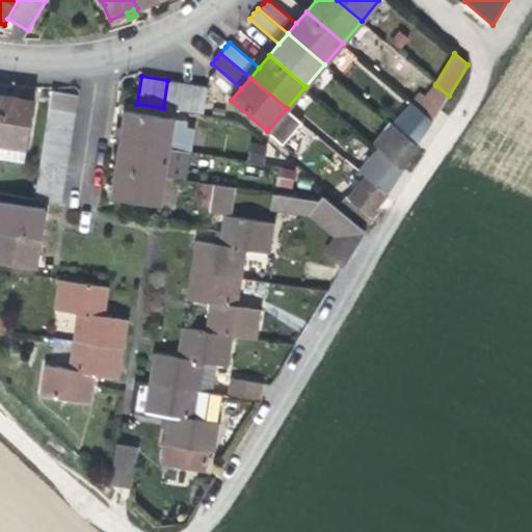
[(167,80),(163,108),(177,110),(181,82),(167,80)]
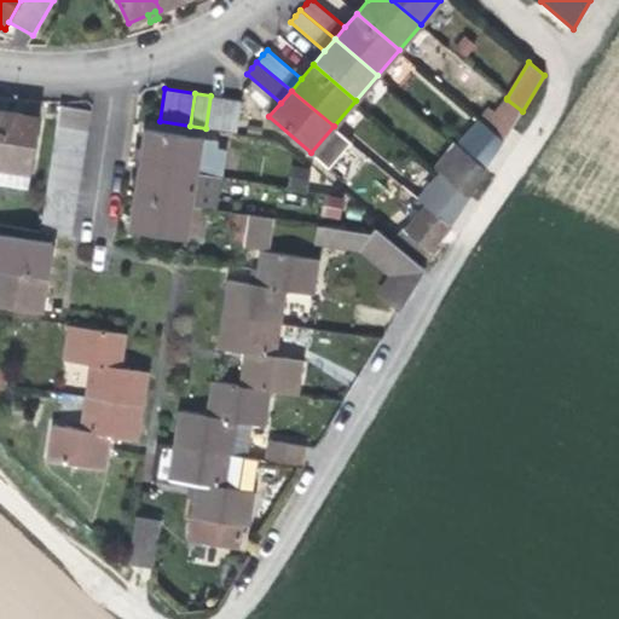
[(210,96),(206,128),(221,131),(226,98),(210,96)]
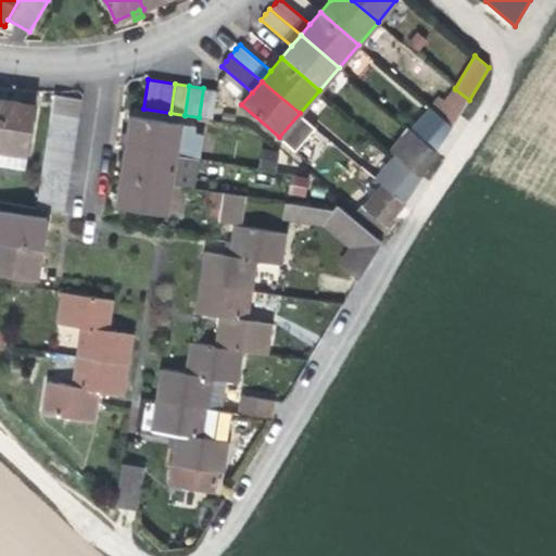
[(203,88),(199,117),(212,119),(217,90),(203,88)]
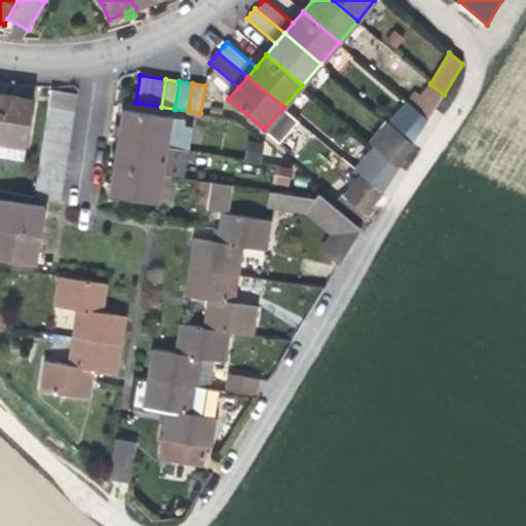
[(408,101),(428,119),(444,95),(430,84),(421,96),(414,90),(407,100),(408,101)]
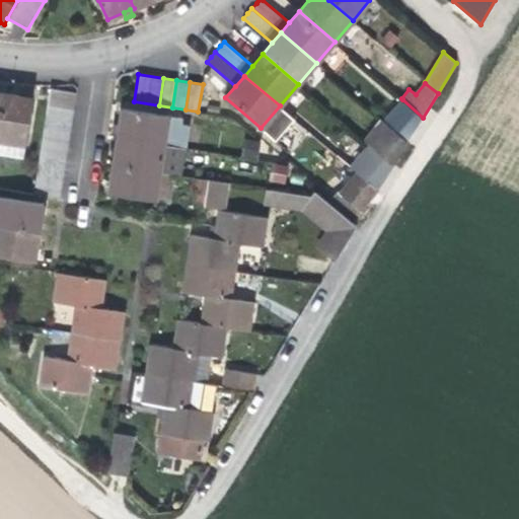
[(72,121),(77,92),(50,88),(46,117),(72,121)]
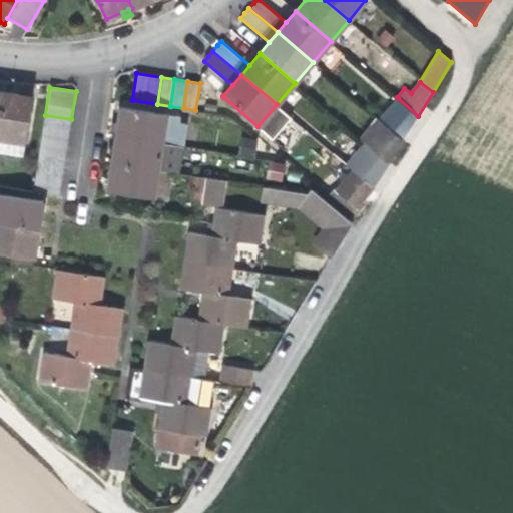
[(20,94),(4,92),(0,117),(0,152),(23,156),(32,96),(20,94)]
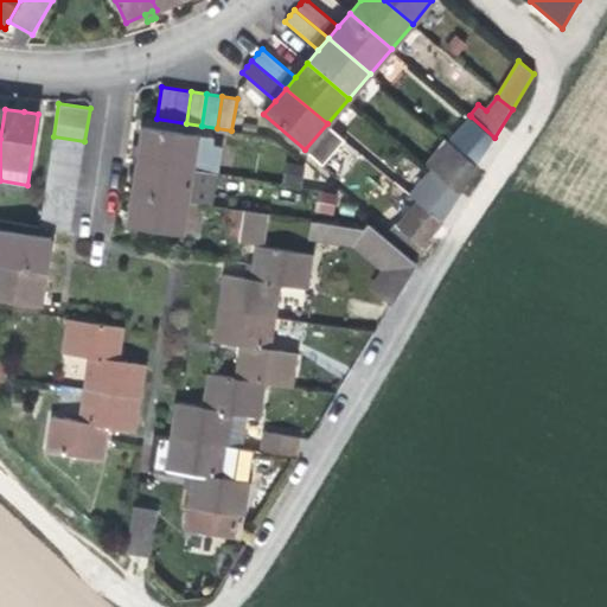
[(477,165),(494,138),(471,116),(448,141),(477,165)]
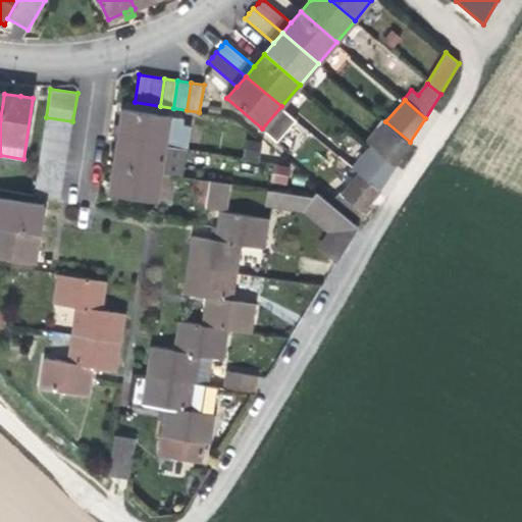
[(296,119),(281,106),(262,128),(277,141),(296,119)]
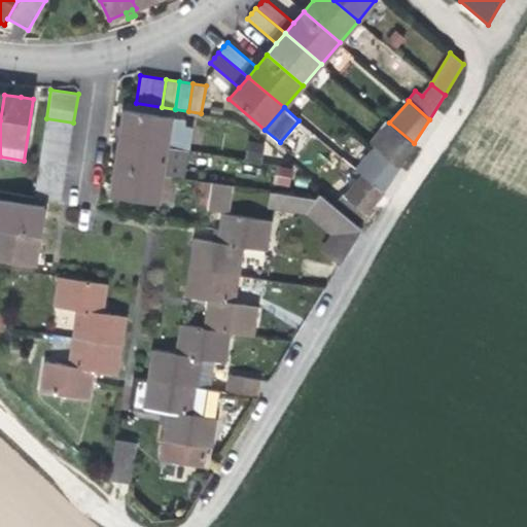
[(119,139),(170,147),(174,118),(125,110),(123,126),(119,139)]
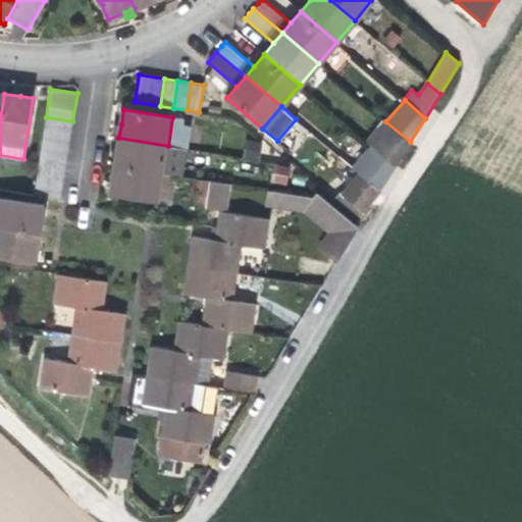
[(70,135),(72,121),(46,117),(44,131),(70,135)]
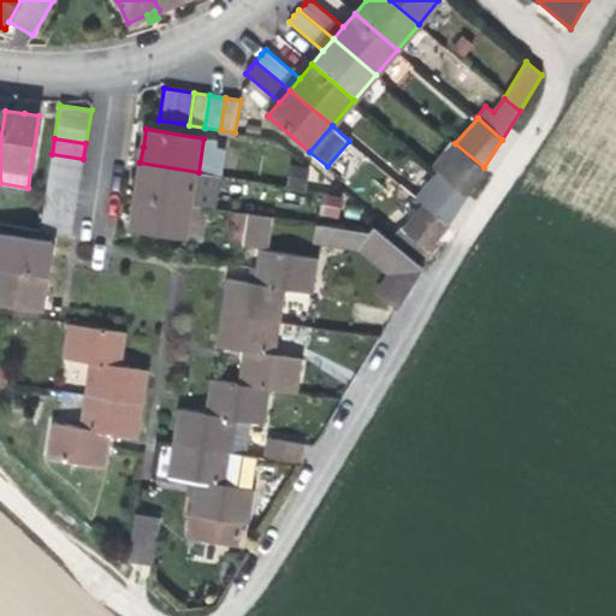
[(203,138),(199,172),(219,176),(224,149),(215,148),(217,140),(203,138)]
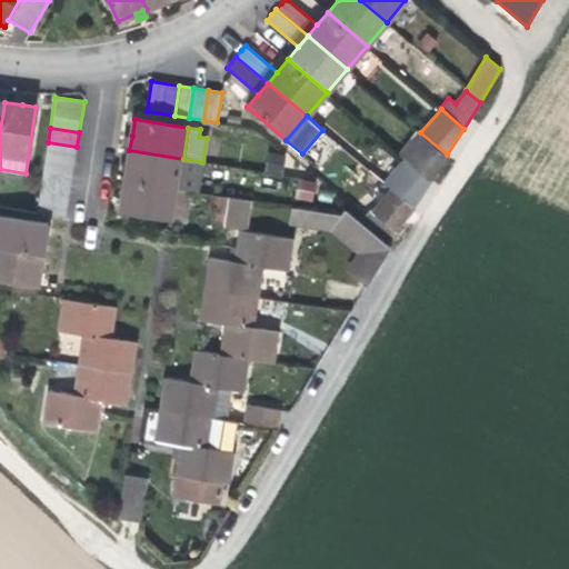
[(431,181),(447,155),(420,132),(419,131),(399,155),(403,159),(431,181)]
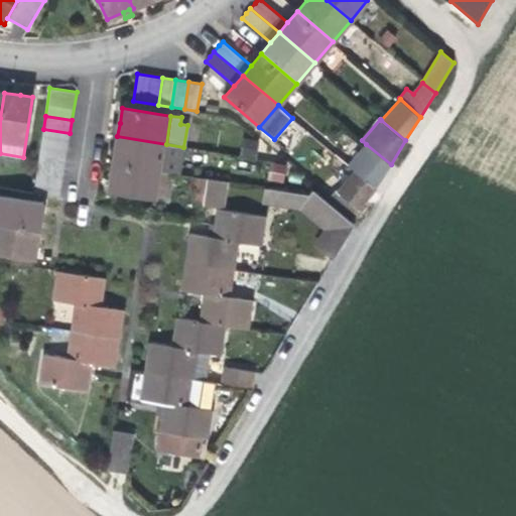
[(68,146),(70,133),(43,129),(41,142),(68,146)]
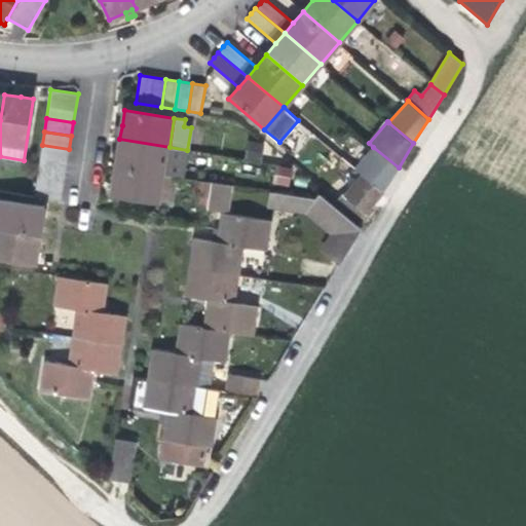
[(164,175),(170,147),(119,139),(117,153),(115,167),(164,175)]
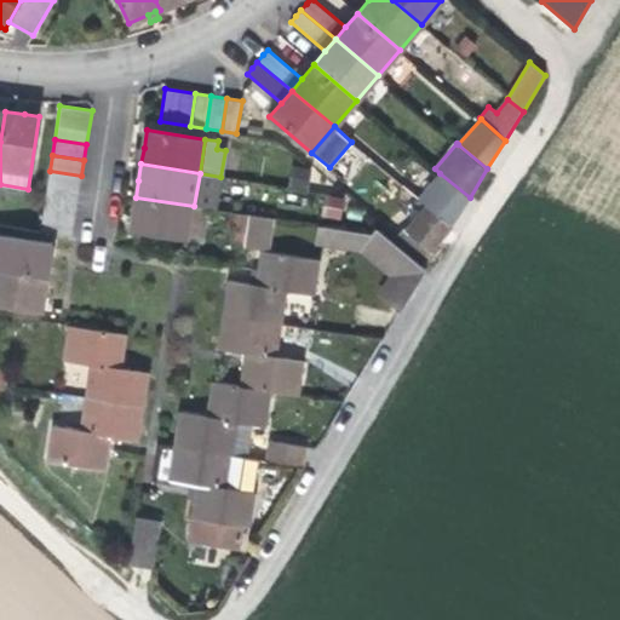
[(291,168),(290,193),(308,193),(309,170),(291,168)]
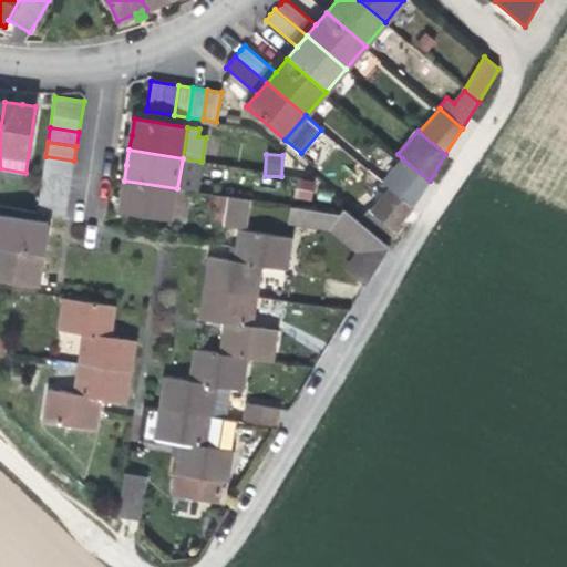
[(72,174),(74,161),(45,156),(43,169),(72,174)]
